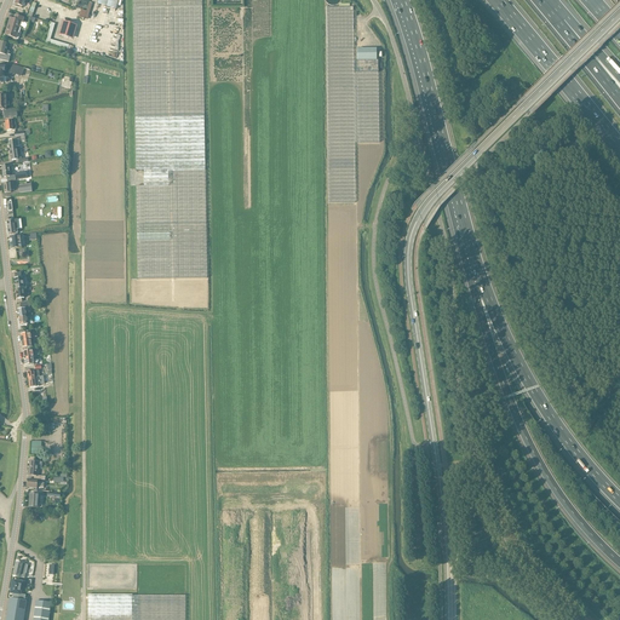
[(206,279),(202,46),(201,0),(132,0),(136,170),(144,170),(144,185),(136,185),(136,279),(206,279)]
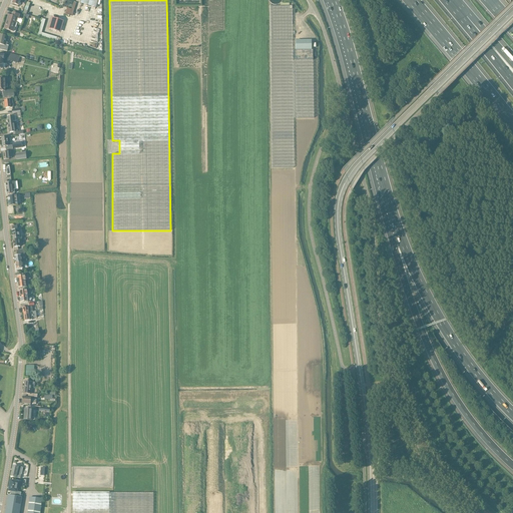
[(314,118),(313,50),(312,50),(312,40),(296,40),(296,50),(293,50),(293,6),(270,7),(272,168),(294,168),(294,118),(314,118)]
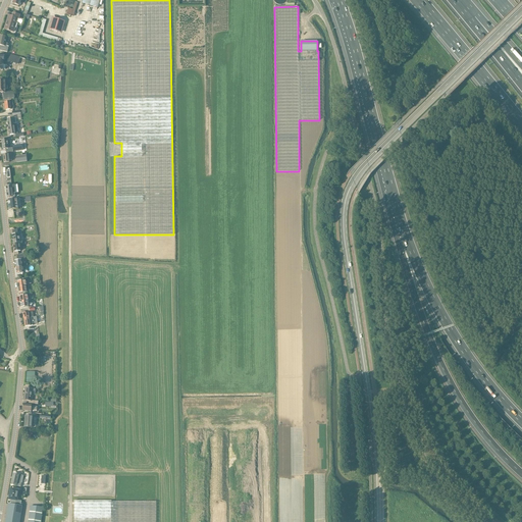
[(13,33),(17,18),(18,19),(19,15),(13,13),(12,16),(9,15),(4,30),(13,33)]
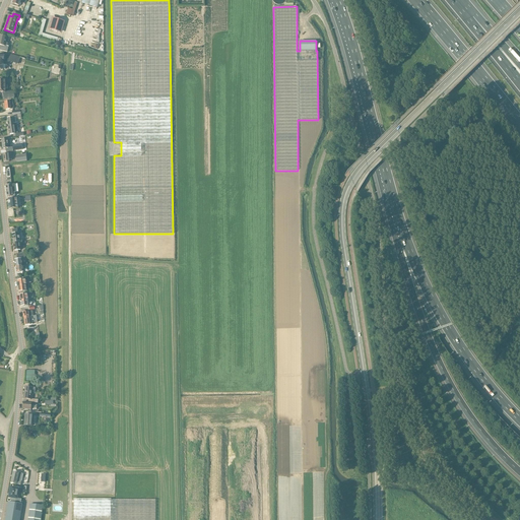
[(61,33),(65,21),(53,17),(50,29),(61,33)]
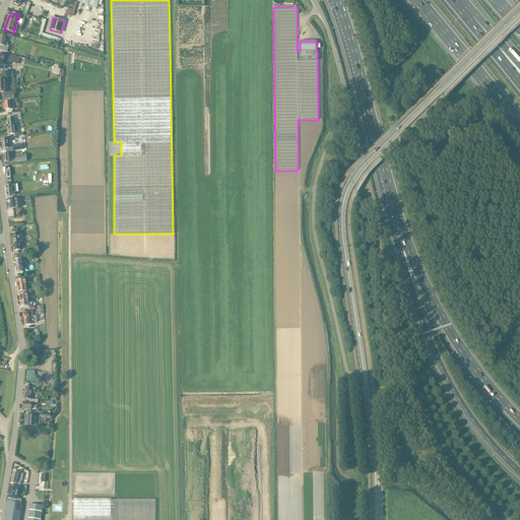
[(0,35),(0,50),(7,52),(8,47),(7,46),(8,44),(5,43),(7,37),(0,35)]
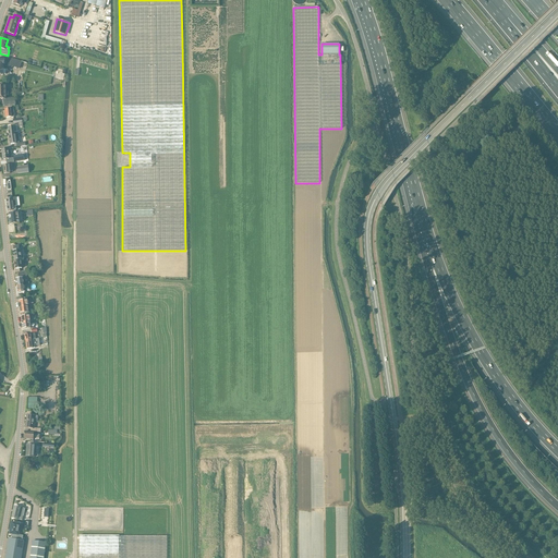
[(0,74),(3,75),(4,65),(10,67),(20,69),(22,62),(10,59),(4,58),(4,59),(0,59),(0,74)]
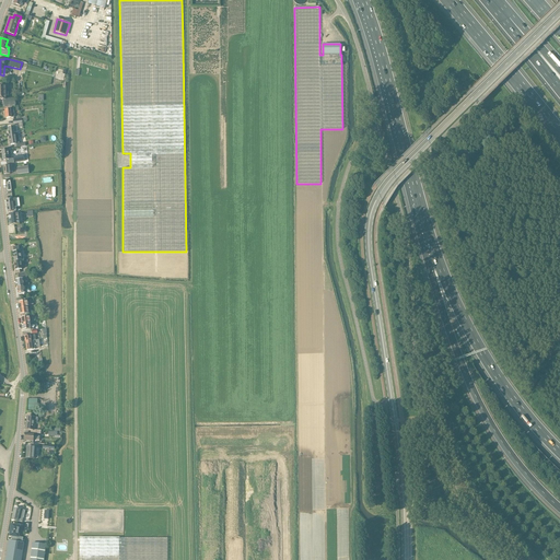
[(0,100),(3,100),(3,107),(15,106),(15,101),(15,98),(6,98),(6,96),(8,95),(8,93),(6,93),(0,92),(0,100)]
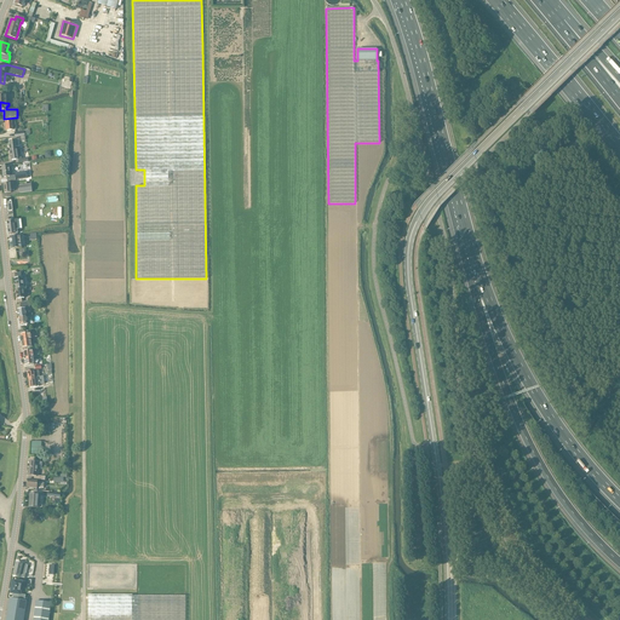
[(16,130),(15,121),(5,122),(6,131),(16,130)]
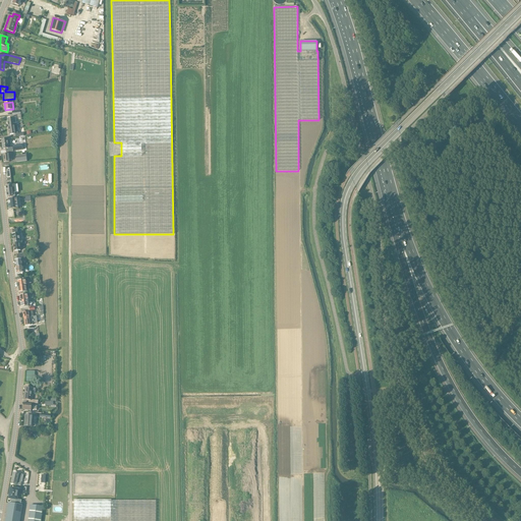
[(16,123),(15,118),(7,119),(8,127),(14,126),(14,123),(16,123)]
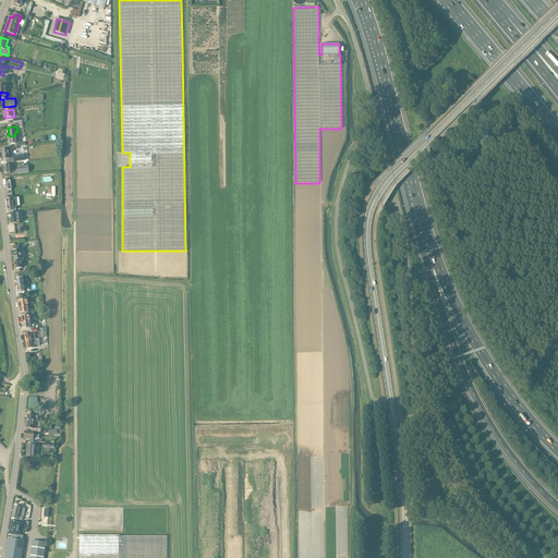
[(17,135),(15,135),(9,136),(10,145),(16,144),(16,146),(25,145),(25,143),(19,144),(17,135)]
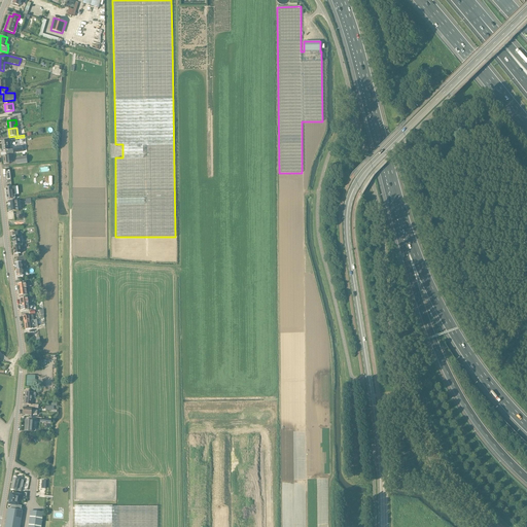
[(7,141),(2,142),(3,151),(6,150),(6,154),(13,153),(23,152),(22,146),(12,147),(12,150),(8,150),(7,141)]
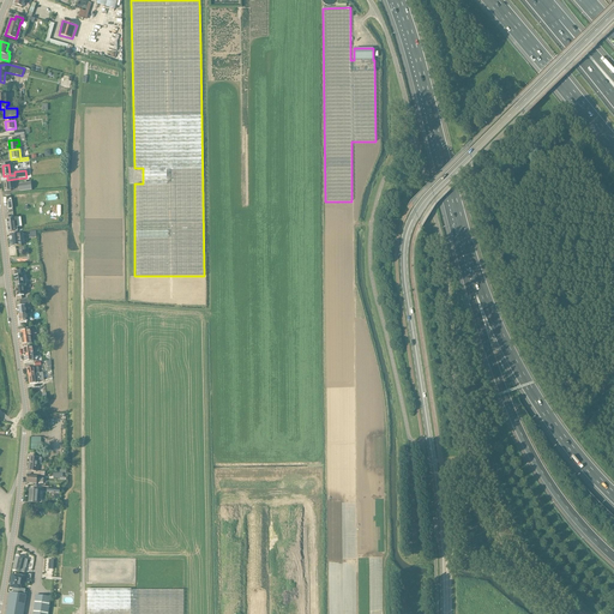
[(13,188),(12,184),(11,184),(11,182),(10,182),(4,182),(5,192),(11,191),(11,190),(13,188)]
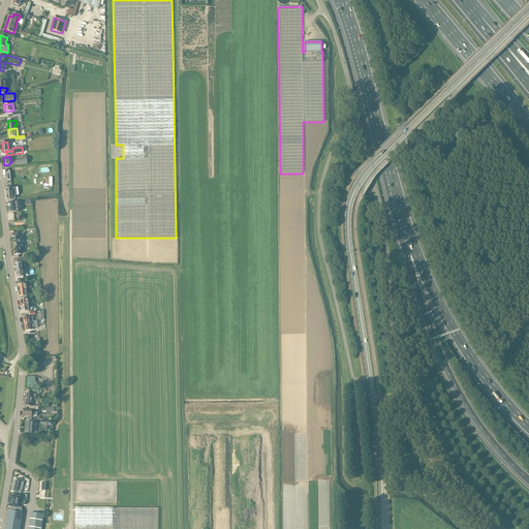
[(16,196),(14,188),(6,189),(7,200),(14,199),(14,196),(16,196)]
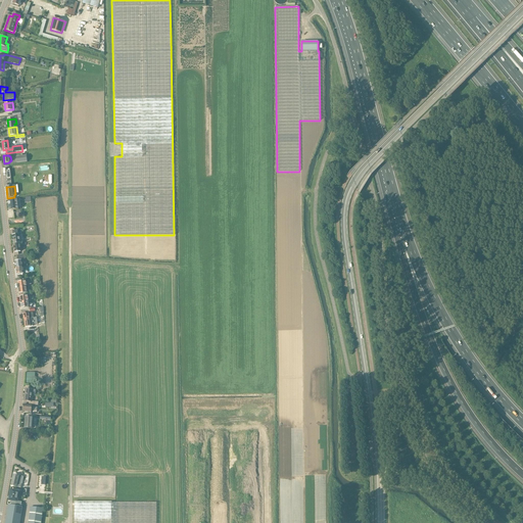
[(17,199),(8,200),(9,210),(18,209),(17,208),(17,203),(19,203),(19,199),(17,199)]
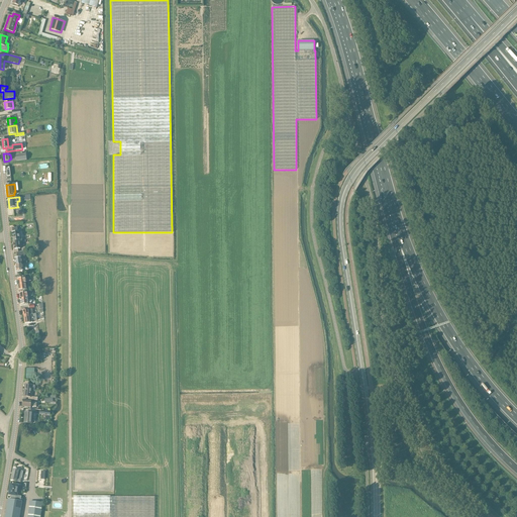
[(19,238),(19,231),(12,232),(13,241),(22,240),(22,238),(19,238)]
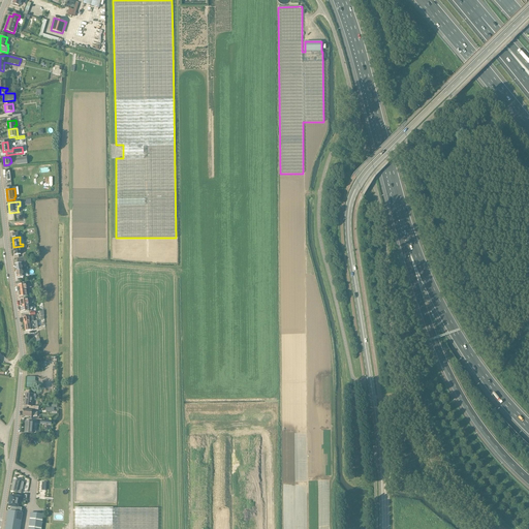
[(21,254),(20,248),(23,248),(23,246),(13,247),(14,255),(21,254)]
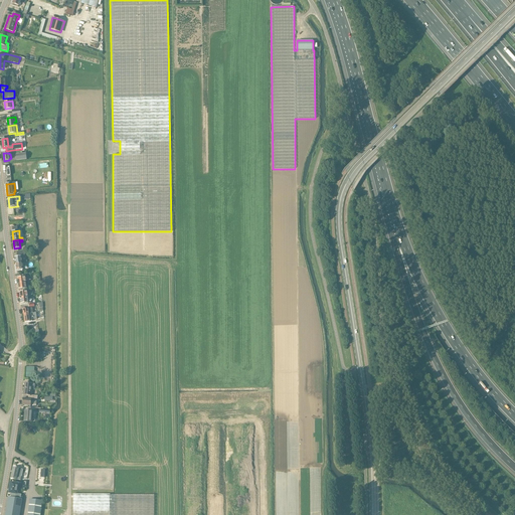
[(36,319),(35,312),(32,313),(23,314),(24,322),(32,321),(32,320),(36,319)]
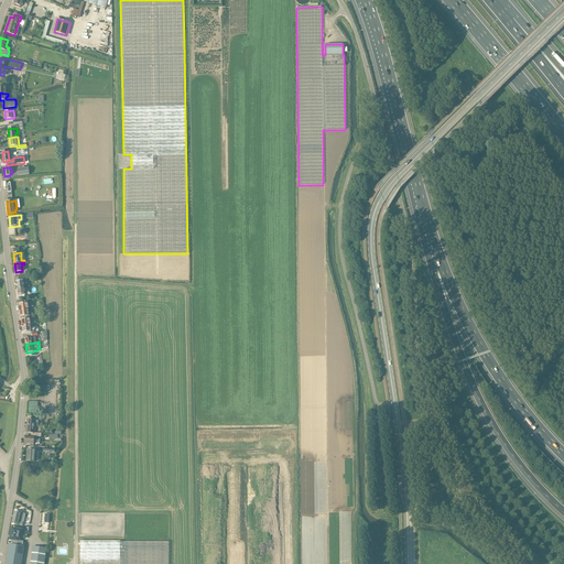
[(38,413),(38,402),(29,402),(28,413),(38,413)]
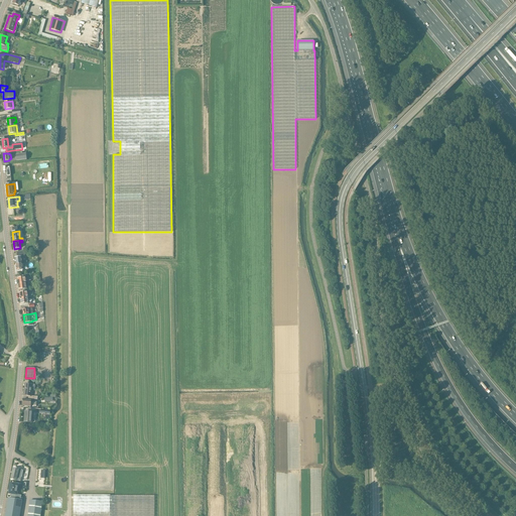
[(31,396),(32,389),(33,389),(34,388),(35,386),(34,385),(25,384),(23,396),(28,396),(28,399),(37,400),(37,397),(31,396)]
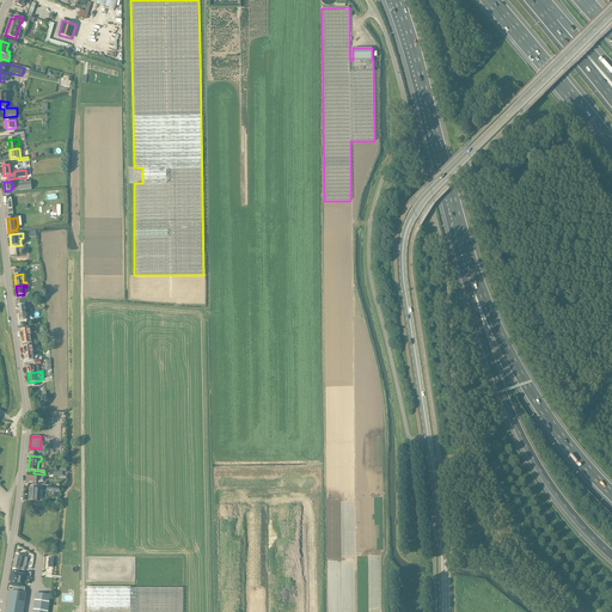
[(37,502),(38,493),(42,494),(42,489),(43,489),(43,485),(42,485),(34,485),(34,488),(30,488),(29,501),(37,502)]
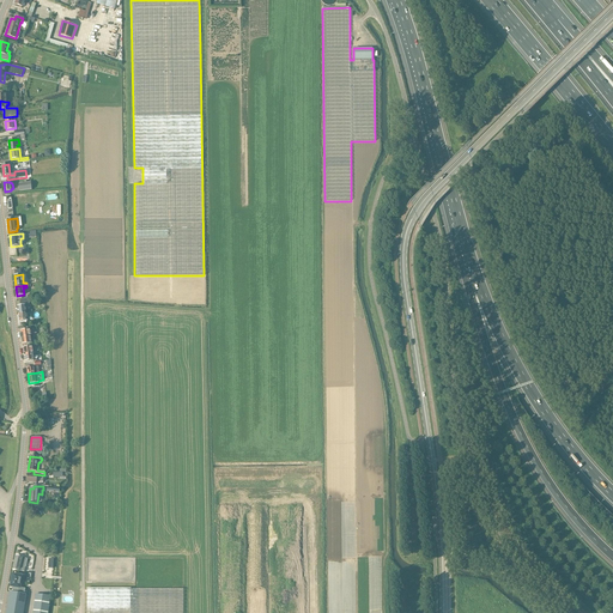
[(16,556),(12,569),(22,571),(24,572),(28,558),(16,556)]
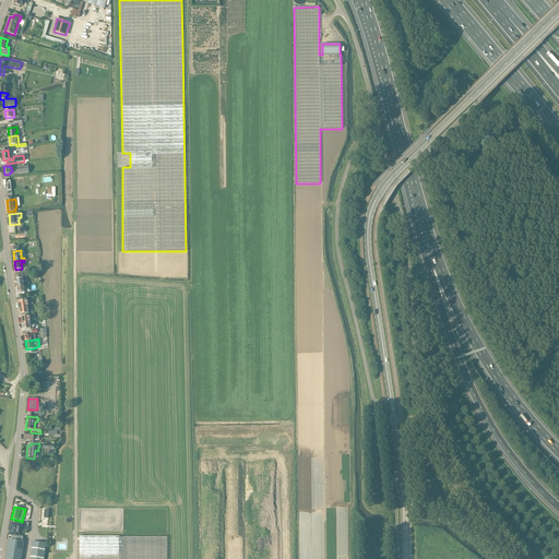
[(11,524),(10,535),(12,536),(11,539),(22,542),(23,537),(21,536),(22,525),(11,524)]
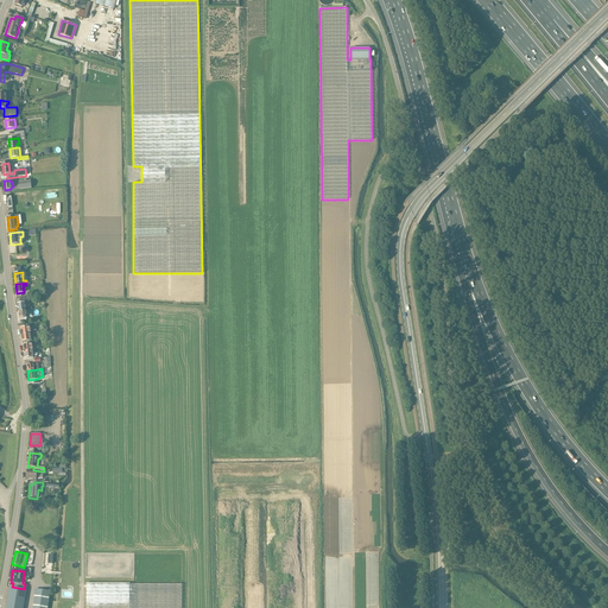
[(130,583),(87,583),(86,607),(130,607),(130,584),(130,583)]
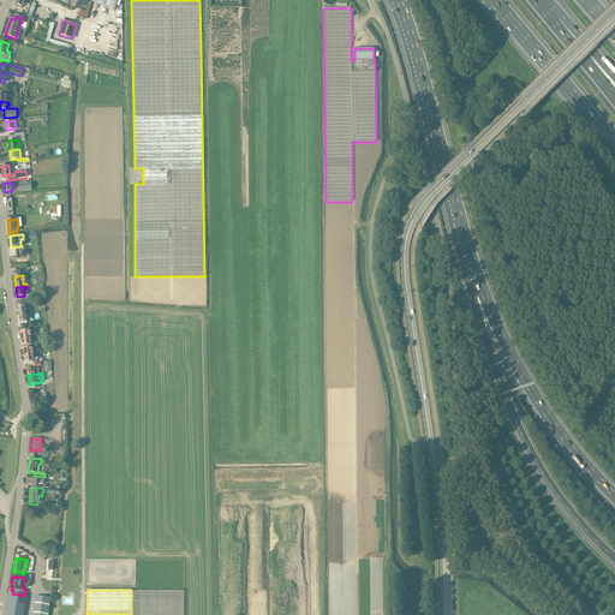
[(184,614),(184,591),(131,591),(131,614),(184,614)]
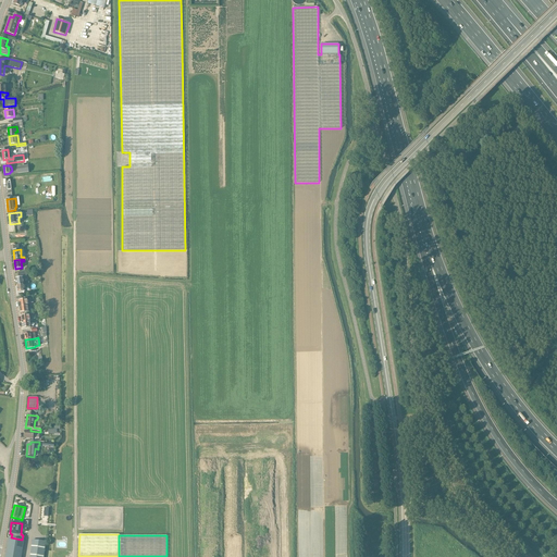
[(21,556),(24,540),(22,540),(11,537),(9,537),(5,556),(21,556)]
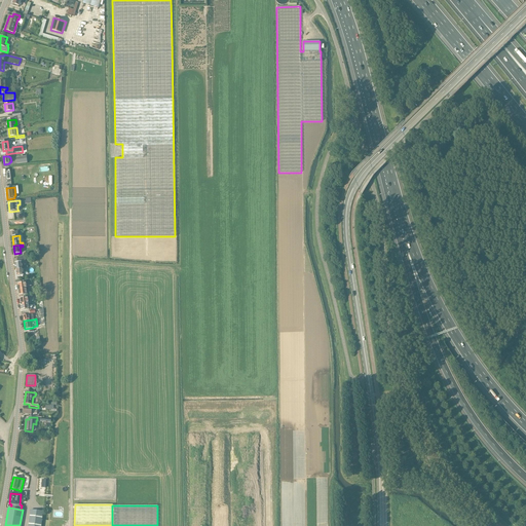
[(40,525),(43,512),(31,511),(28,525),(40,525)]
